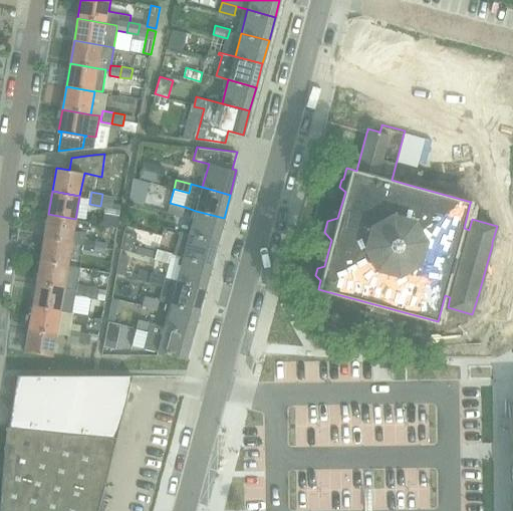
[(113,196),(102,194),(100,206),(111,208),(113,196)]
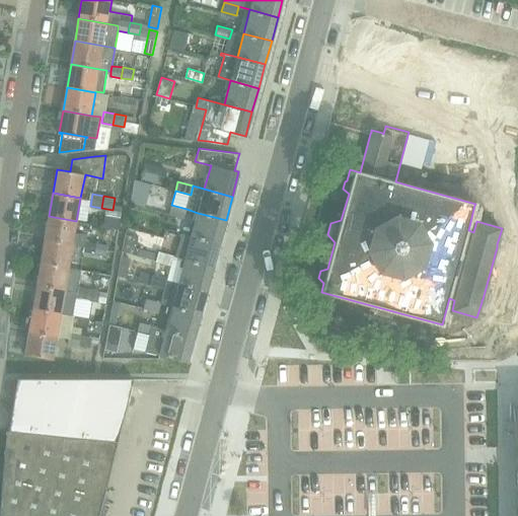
[(187,209),(171,205),(168,214),(183,218),(187,209)]
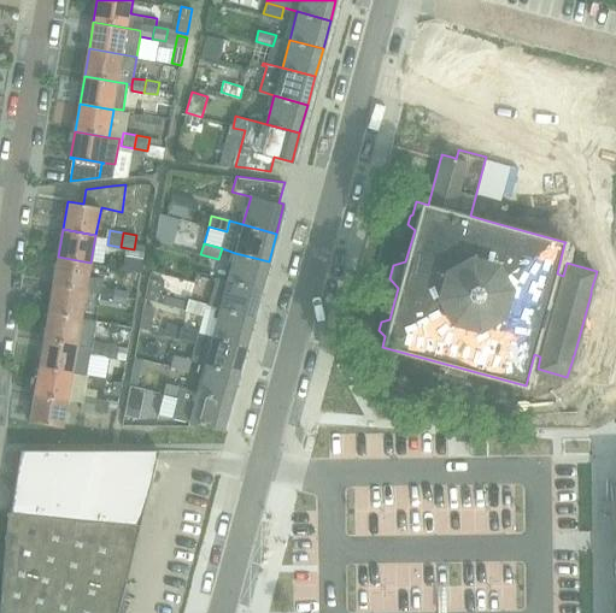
[(235,253),(228,280),(228,281),(260,289),(269,261),(235,253)]
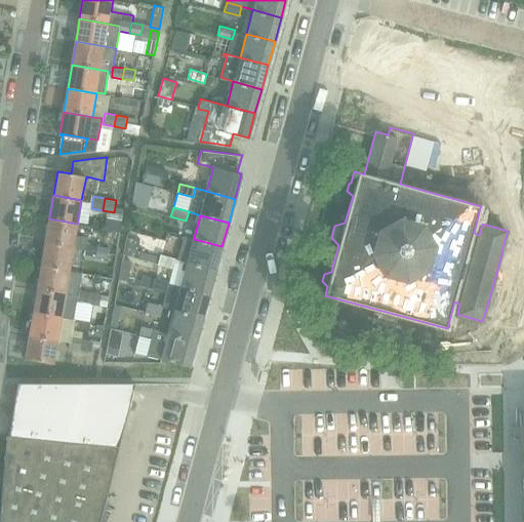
[(73,246),(85,248),(86,243),(87,243),(88,237),(76,234),(77,224),(49,218),(45,242),(73,246)]
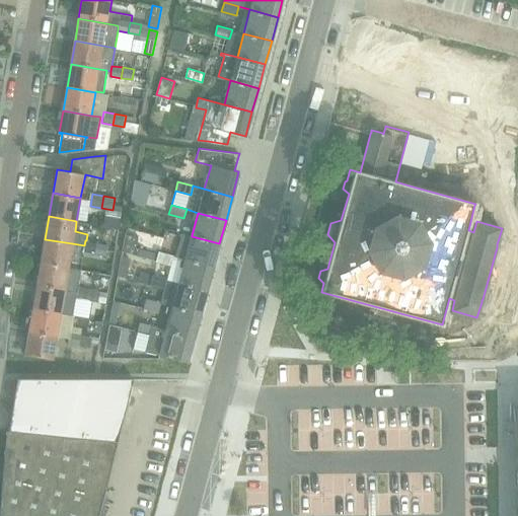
[(192,235),(182,232),(176,255),(186,259),(213,267),(219,243),(192,236),(192,235)]
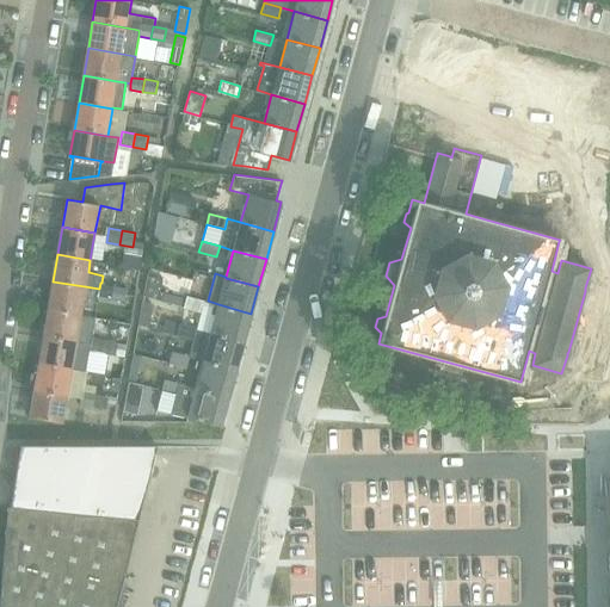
[(148,274),(145,295),(166,301),(168,292),(161,290),(164,279),(148,274)]
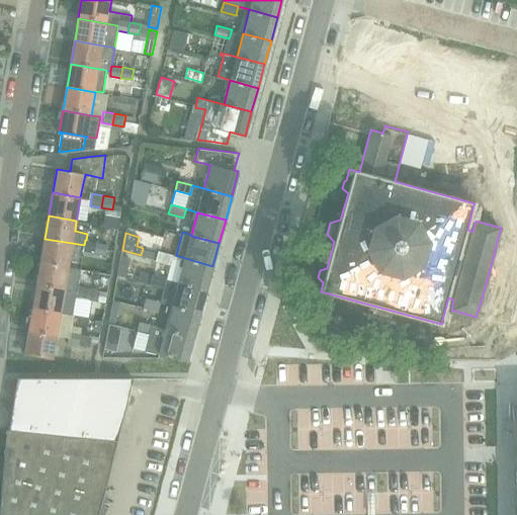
[(72,243),(45,239),(40,261),(69,266),(72,243)]
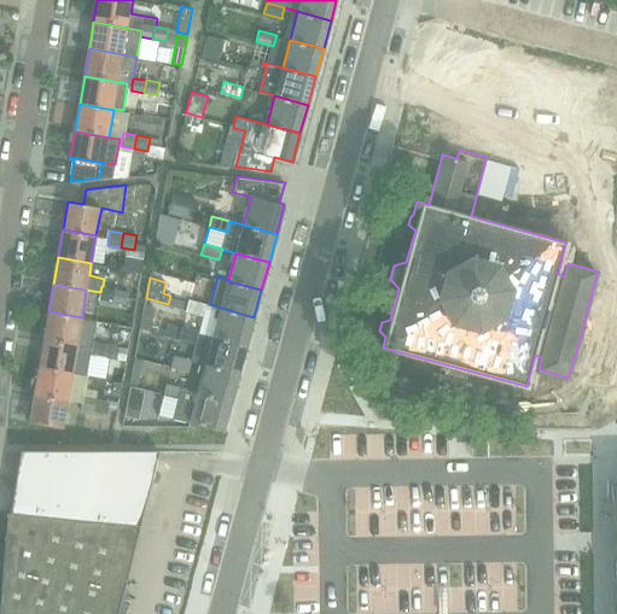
[(100,292),(99,299),(111,302),(114,288),(103,286),(102,286),(100,292)]
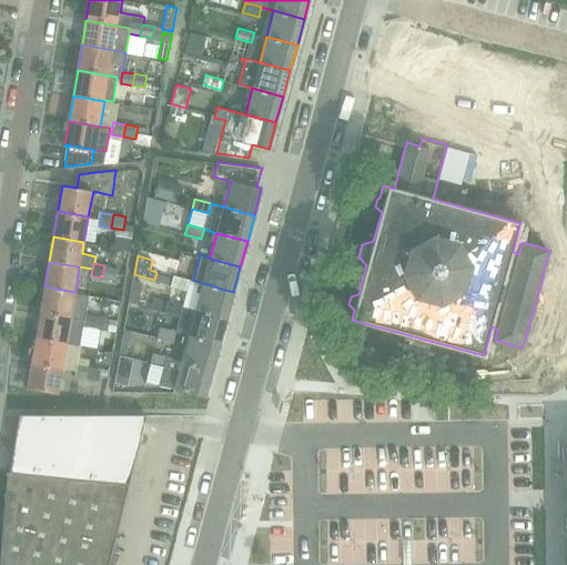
[(117,266),(104,265),(102,278),(114,279),(117,266)]
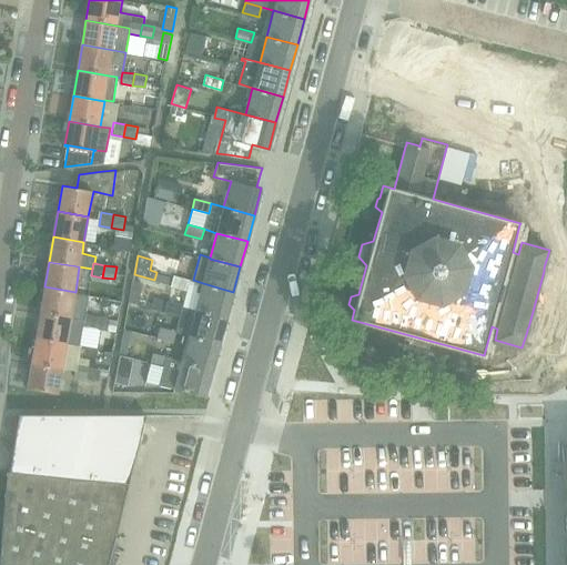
[(191,280),(174,275),(171,286),(188,291),(191,280)]
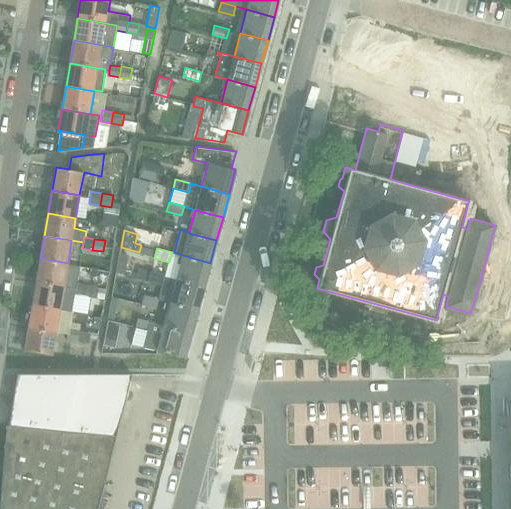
[(129,254),(120,252),(116,272),(125,273),(129,254)]
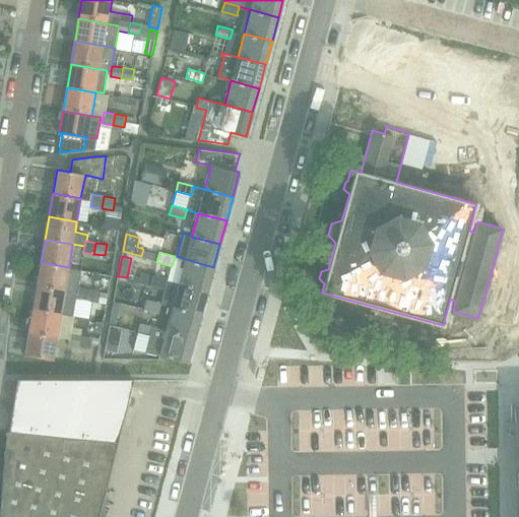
[(213,267),(186,259),(179,283),(207,292),(213,267)]
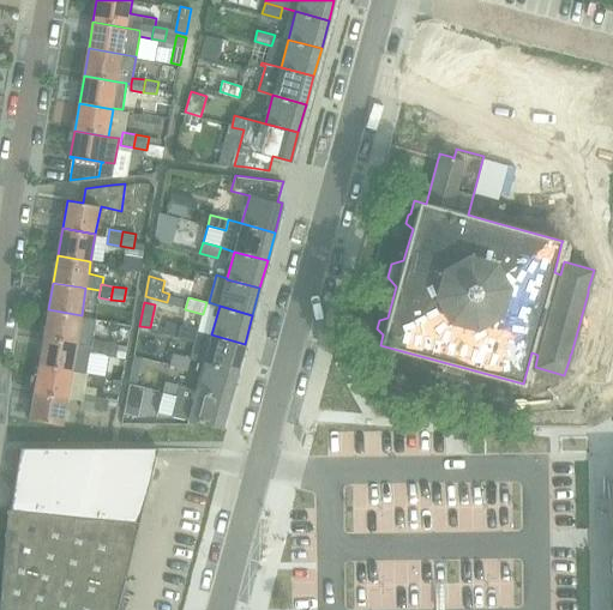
[(43,337),(76,343),(82,315),(48,309),(43,337)]
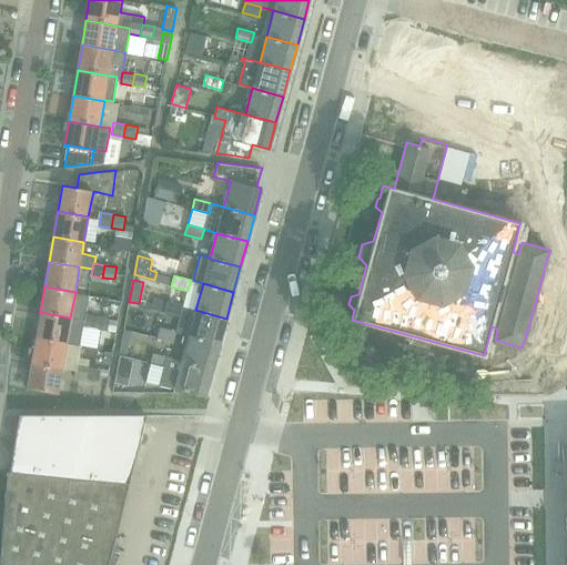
[(166,302),(164,310),(164,312),(181,316),(181,315),(183,306),(166,302)]
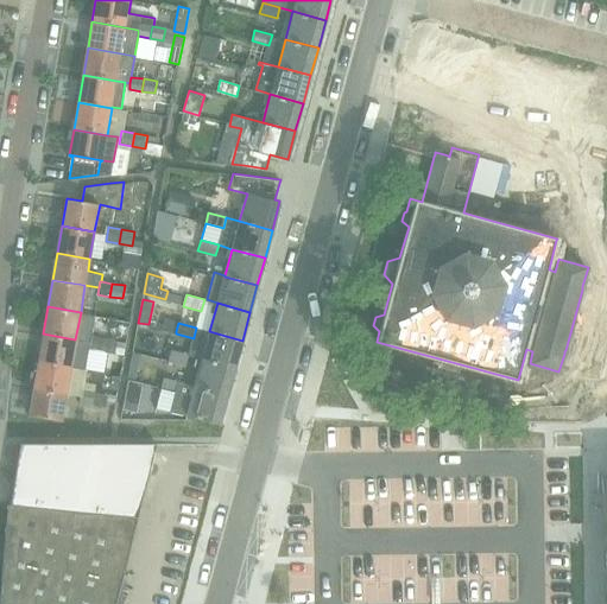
[(202,358),(234,368),(242,341),(209,331),(196,328),(194,337),(207,341),(202,358)]
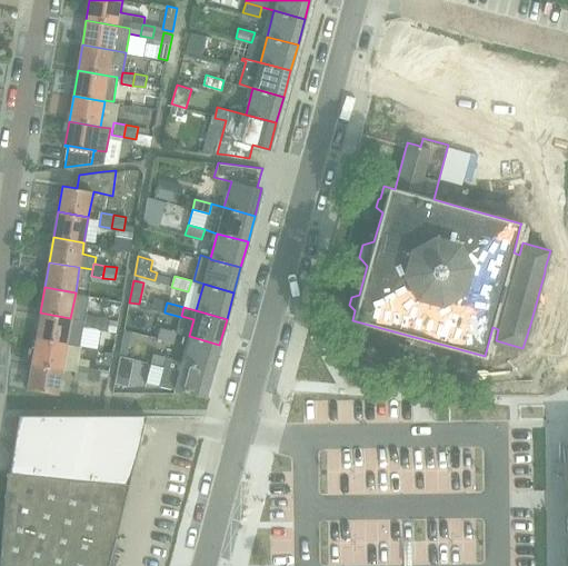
[(70,318),(40,313),(37,337),(66,343),(69,330),(81,333),(82,326),(83,320),(70,318)]
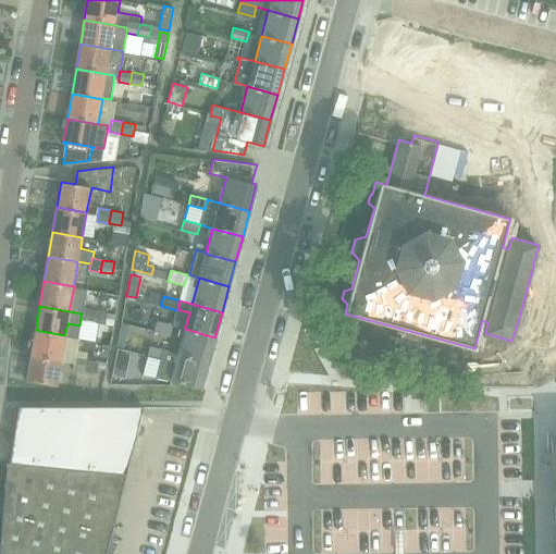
[(93,321),(95,309),(83,307),(82,314),(81,319),(93,321)]
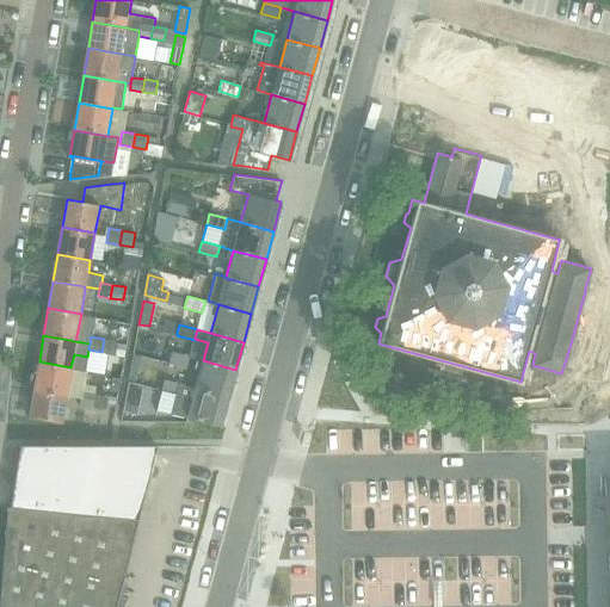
[(117,340),(104,339),(102,352),(115,354),(117,340)]
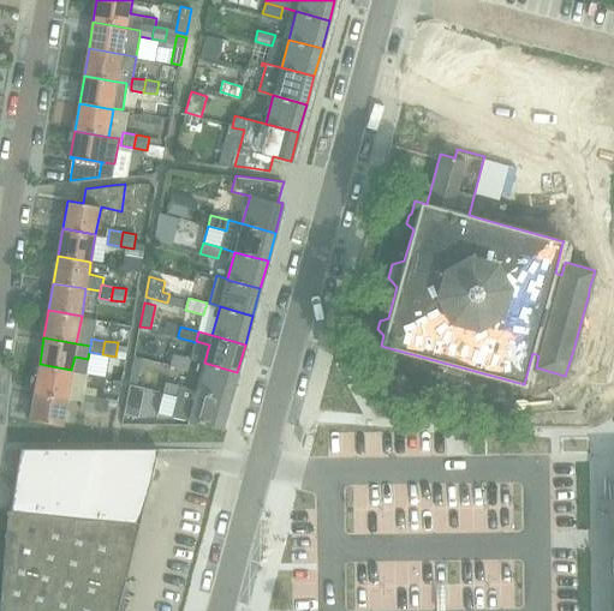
[(188,370),(190,359),(173,354),(170,365),(188,370)]
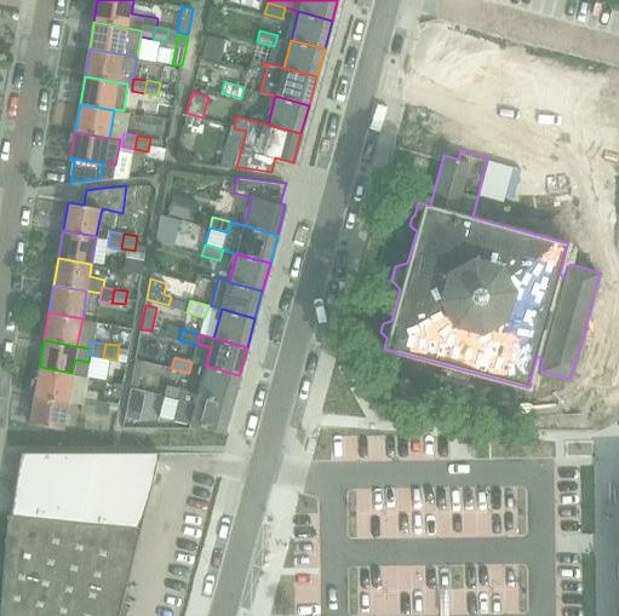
[(143,364),(135,363),(130,386),(138,387),(143,364)]
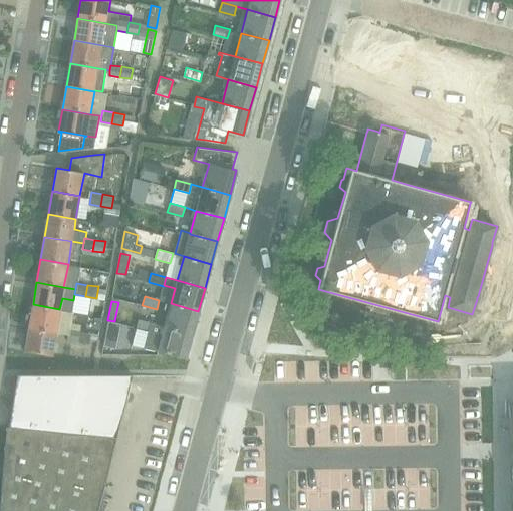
[(198,311),(171,303),(165,326),(192,334),(198,311)]
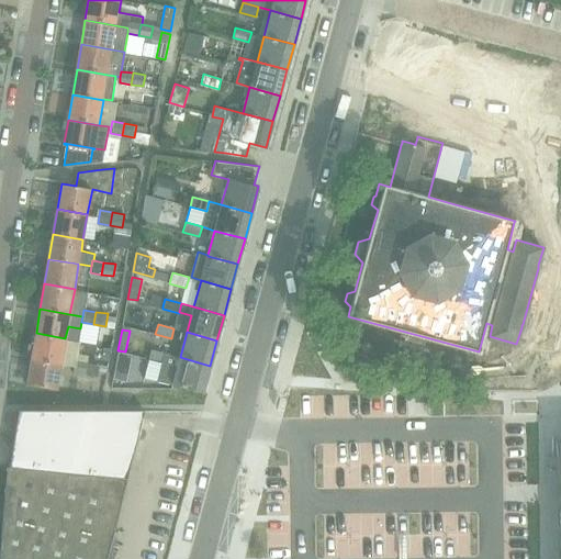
[(65,338),(36,333),(32,358),(62,364),(65,338)]
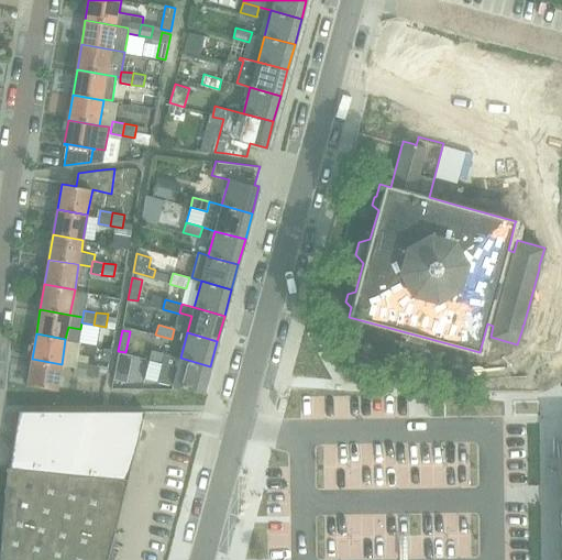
[(112,349),(105,347),(102,360),(110,361),(112,349)]
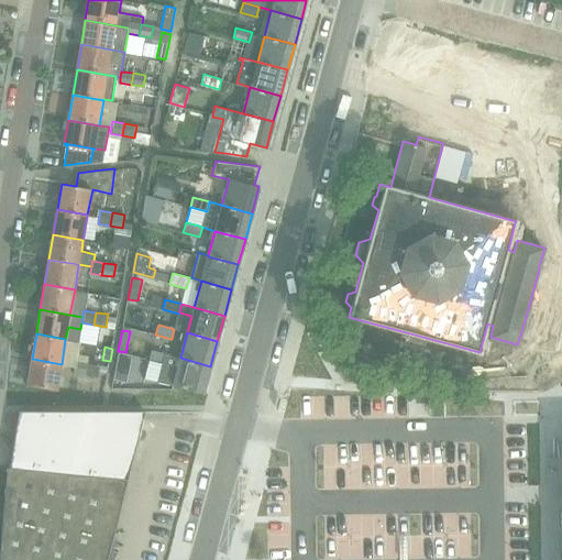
[(152,349),(150,359),(163,362),(166,363),(168,354),(168,353),(152,349)]
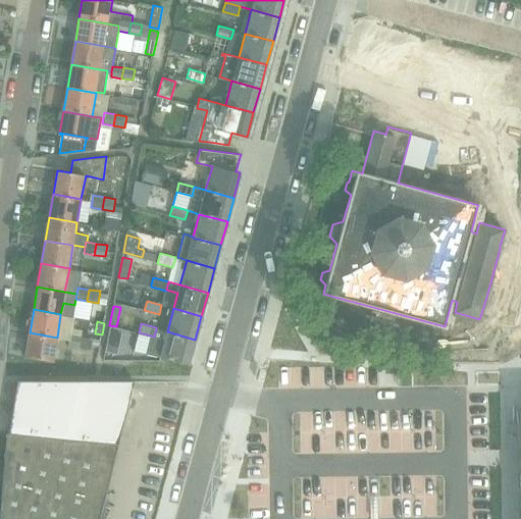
[(154,336),(151,335),(147,352),(189,363),(195,340),(167,331),(156,328),(154,336)]
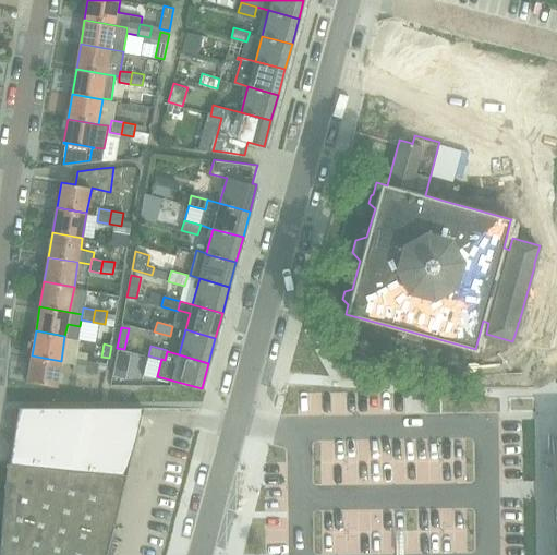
[(61,361),(32,356),(27,381),(57,386),(61,361)]
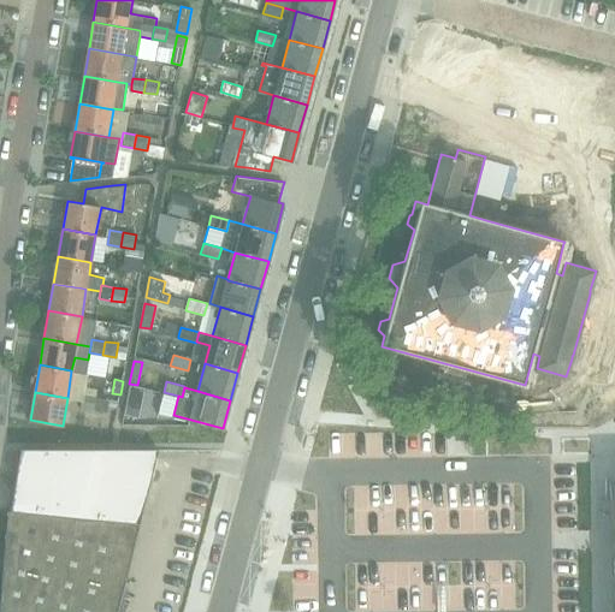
[(80,406),(93,409),(95,397),(82,394),(80,406)]
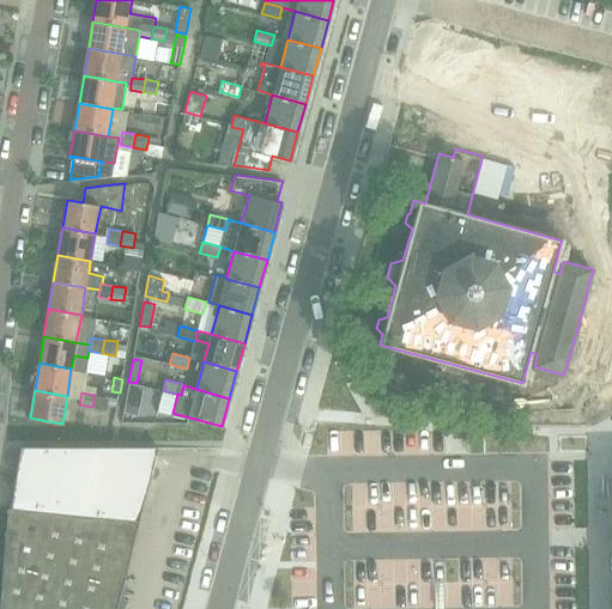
[(92,407),(105,409),(101,437),(111,439),(117,406),(107,403),(108,397),(95,395),(92,407)]
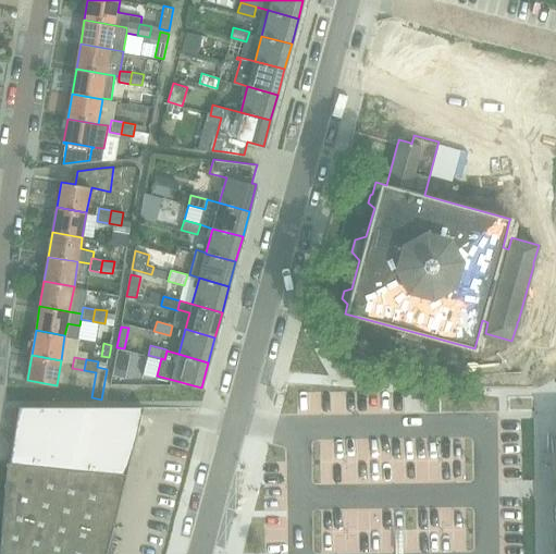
[(425,410),(440,410),(440,398),(425,398),(425,410)]
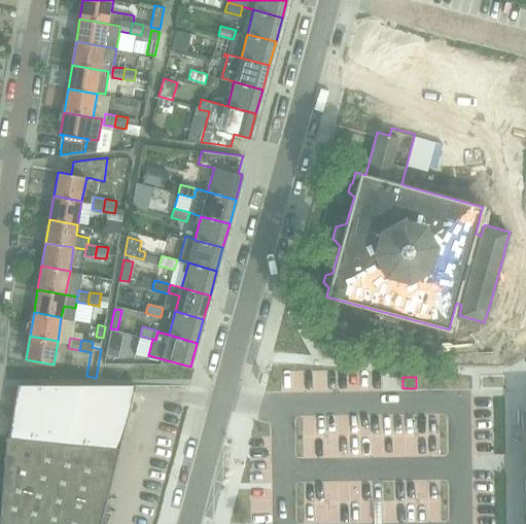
[(7,438),(0,512),(0,523),(100,523),(109,486),(121,440),(136,384),(18,384),(15,395),(13,411),(9,432),(8,438),(7,438)]
